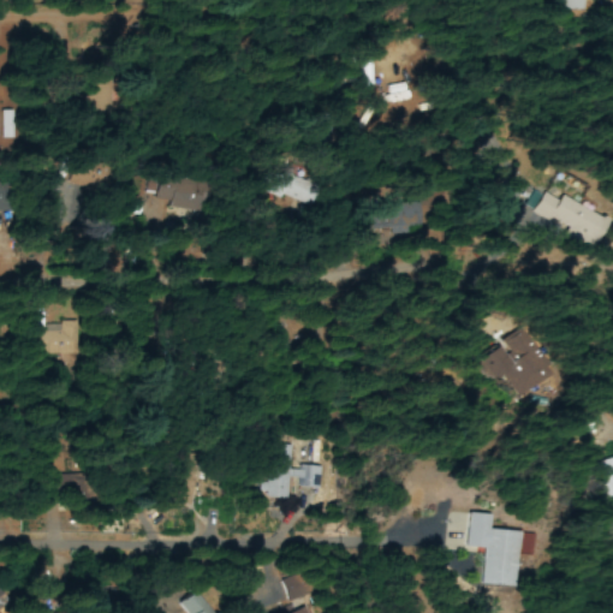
[(552,0),(552,10),(583,9),(583,0),(552,0)]
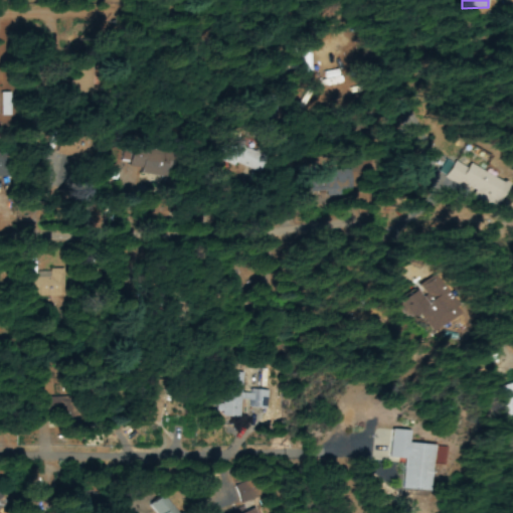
[(265,153),(230,140),(223,158),(258,171),(265,153)]
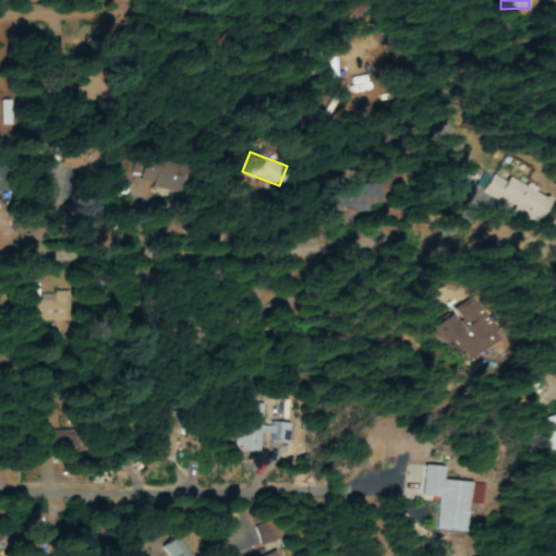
[(510,177),(508,181),(494,174),(485,193),(499,200),(500,198),(517,206),(515,212),(536,222),(550,196),(510,177)]
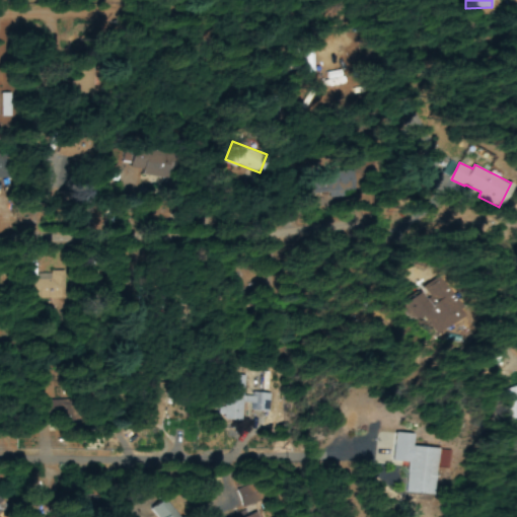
[(67,274),(32,274),(33,299),(68,298),(67,274)]
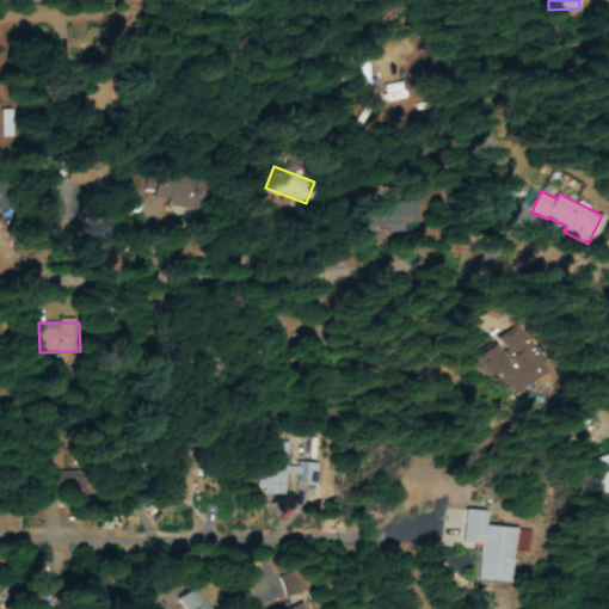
[(491,388),(506,377),(505,374),(528,360),(520,346),(530,339),(522,325),(472,358),(491,388)]
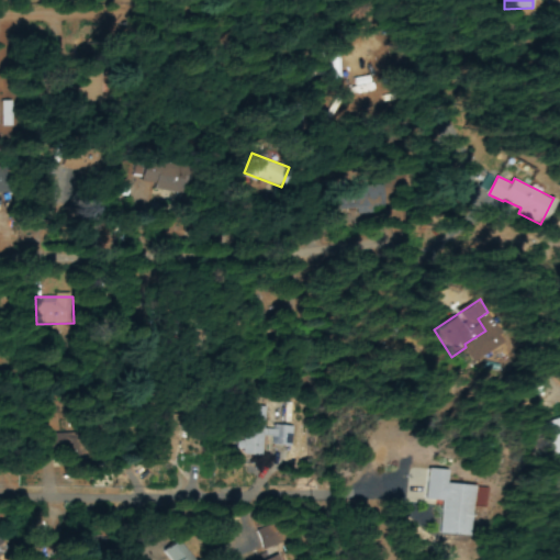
[(294,426),(267,424),(268,406),(247,405),(245,440),(238,440),(237,450),(244,450),(244,459),(264,460),(266,436),(275,437),(273,445),(293,446),(294,426)]
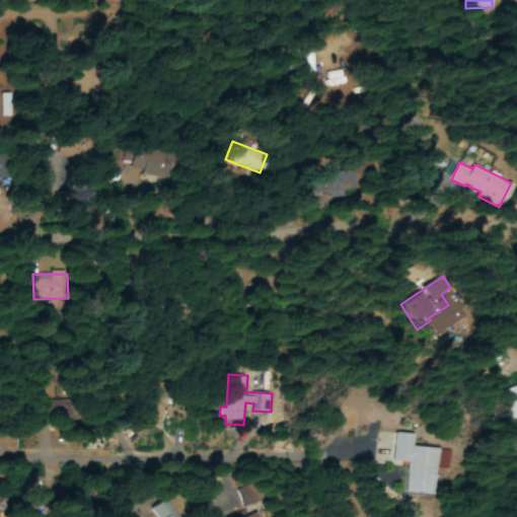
[(168,382),(153,381),(151,424),(166,425),(168,382)]
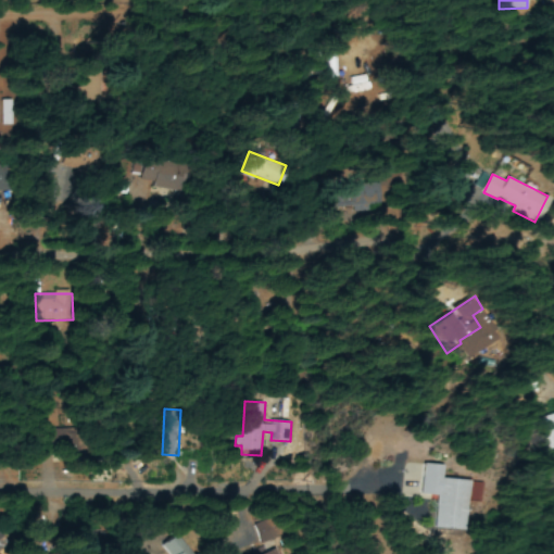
[(437,528),(467,529),(470,479),(443,478),(444,464),(424,463),(423,493),(438,494),(437,528)]
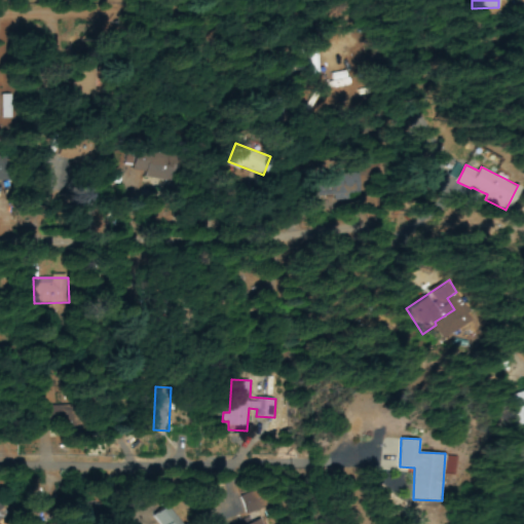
[(188,523),(188,520),(174,522),(173,512),(172,512),(171,508),(159,509),(160,523),(188,523)]
